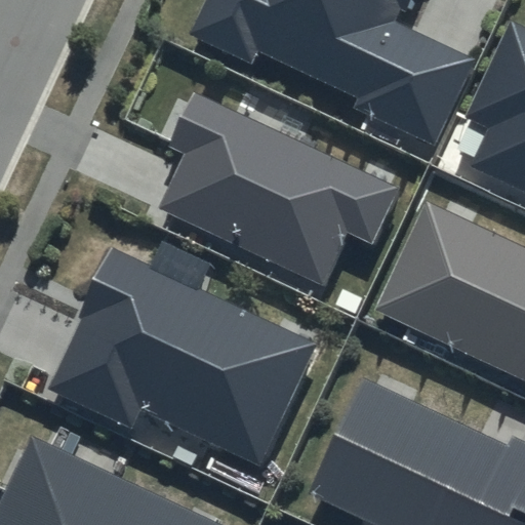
[(203,0),(188,34),(252,63),(258,50),(363,97),(358,109),(437,145),(476,58),(402,25),(413,0),(203,0)]
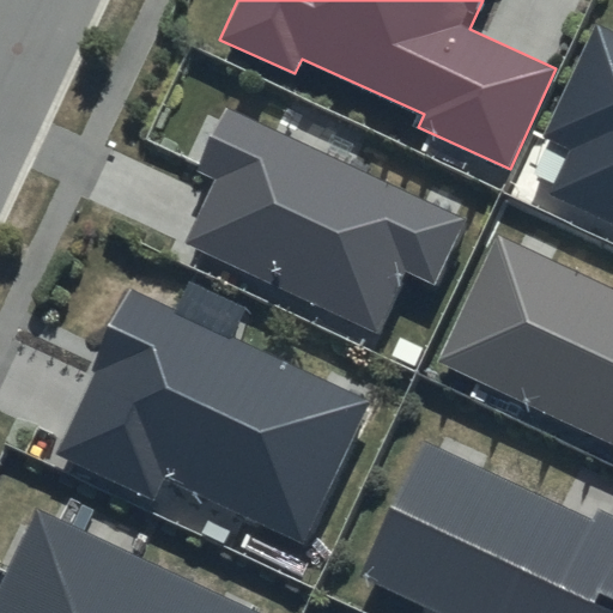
[(612,32),(599,26),(547,135),(572,146),(550,194),(612,223),(612,32)]
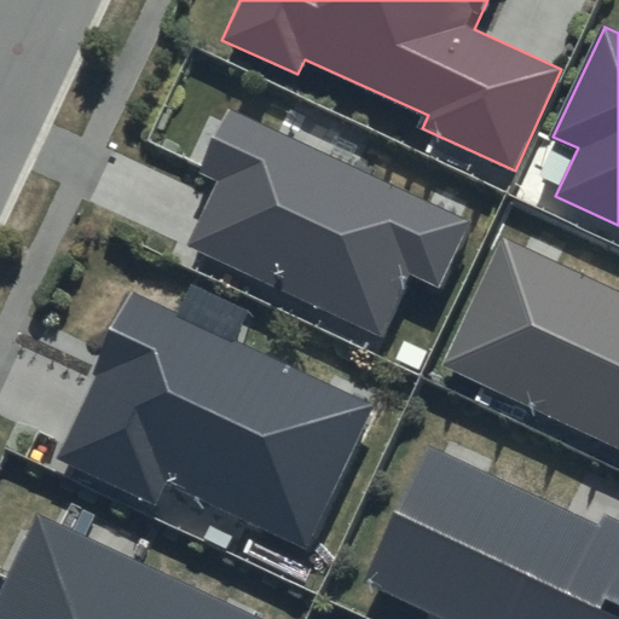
[(473,221),(227,106),(196,173),(219,183),(189,246),(382,335),(411,275),(441,289),(473,221)]
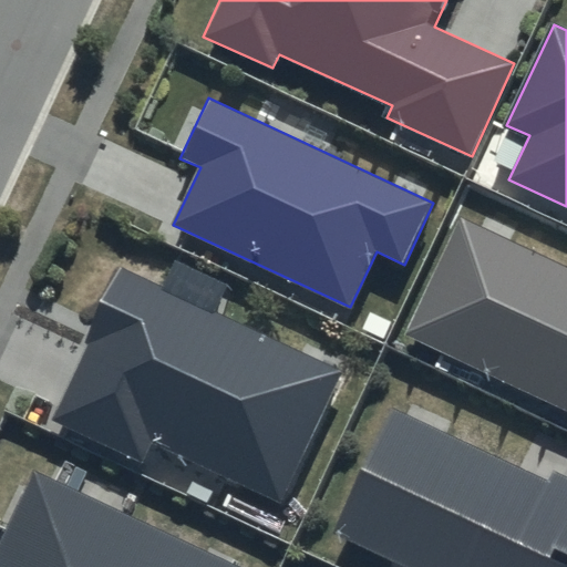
[(566,265),(461,215),(404,336),(566,411),(566,265)]
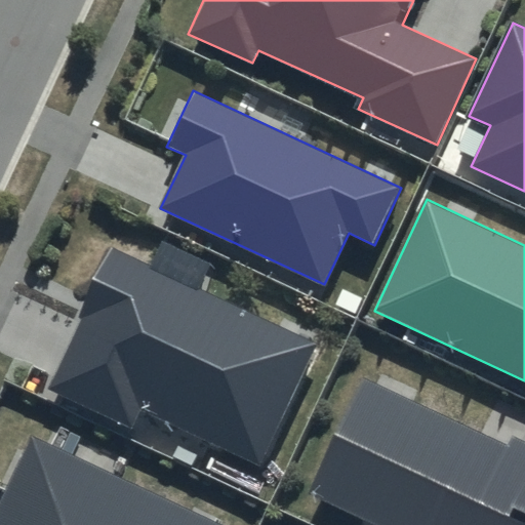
[(321,340),(114,245),(46,390),(132,430),(142,408),(263,465),(321,340)]
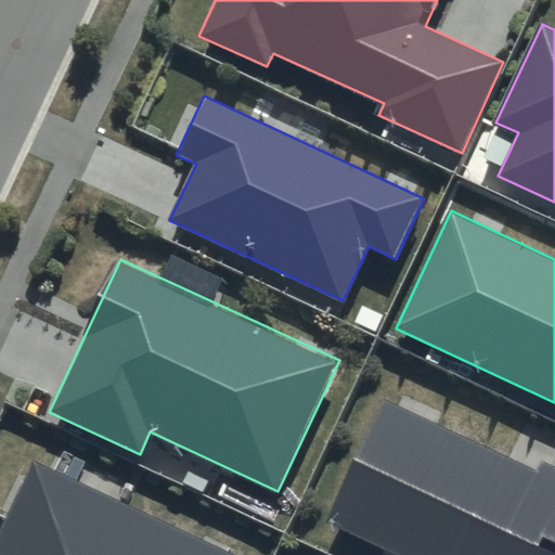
[(537,470),(386,401),(331,520),(405,554),(554,554),(554,465),(542,460),(537,470)]
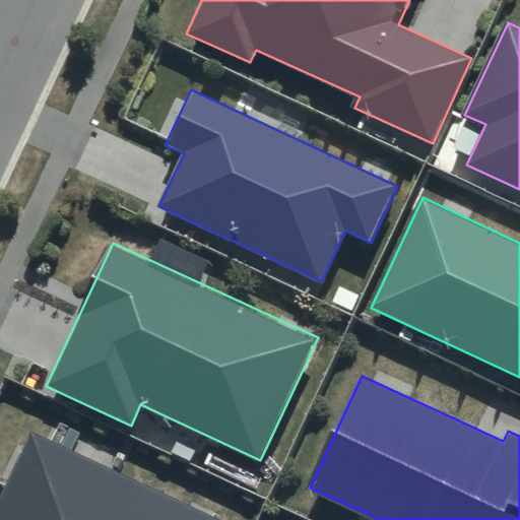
[(226,519),(31,430),(0,496),(0,519),(226,519)]
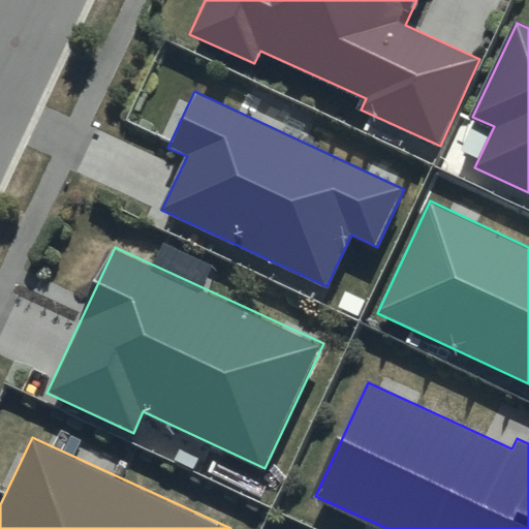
All buildings are outlined.
